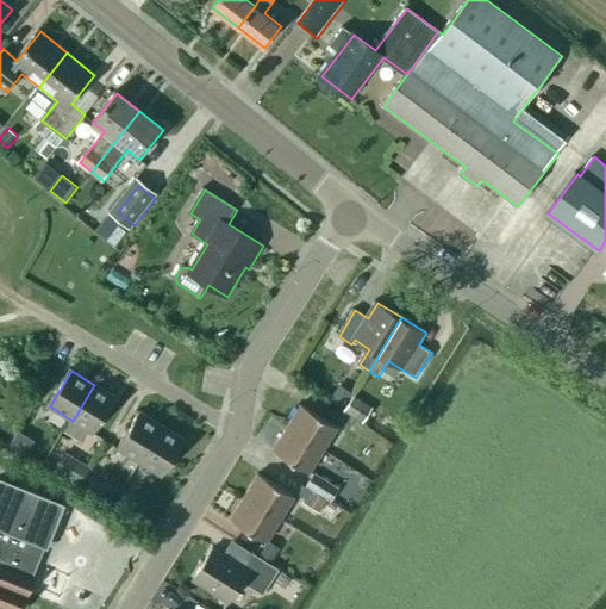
[(94,434),(117,398),(94,385),(73,421),(94,434)]
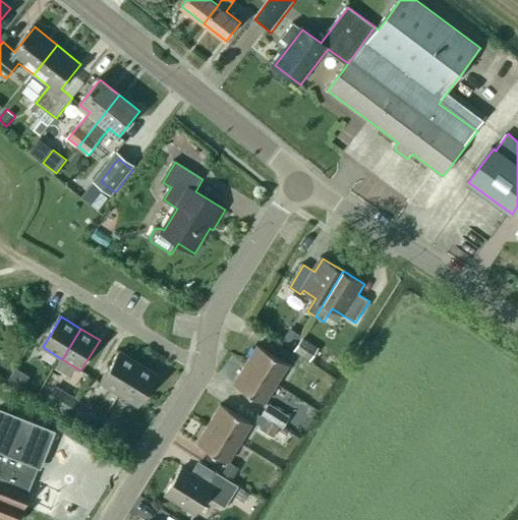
[(291,330),(283,343),(294,349),(302,336),(291,330)]
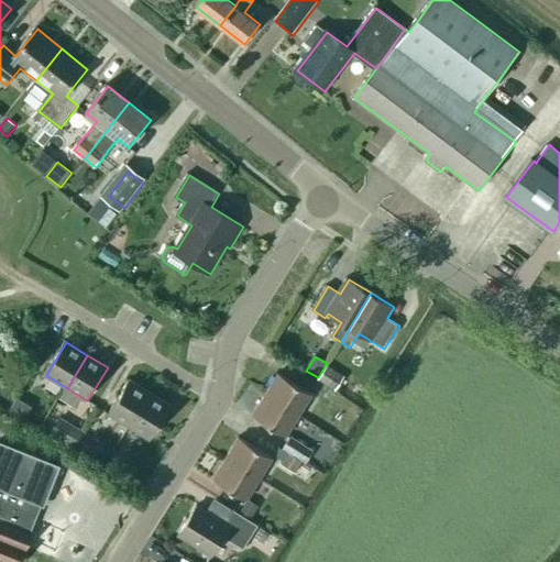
[(329,366),(320,381),(337,392),(347,377),(329,366)]
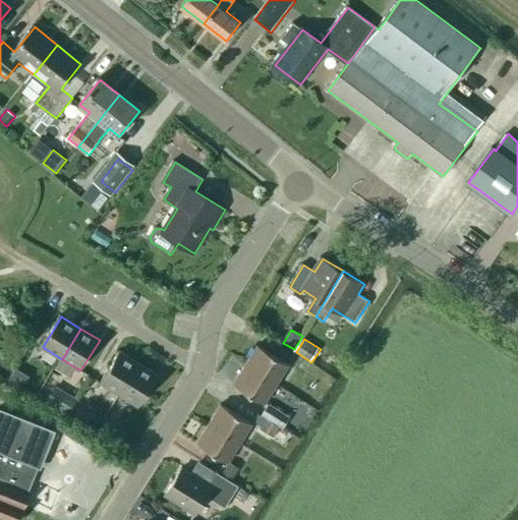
[(290,365),(259,346),(246,365),(278,385),(290,365)]
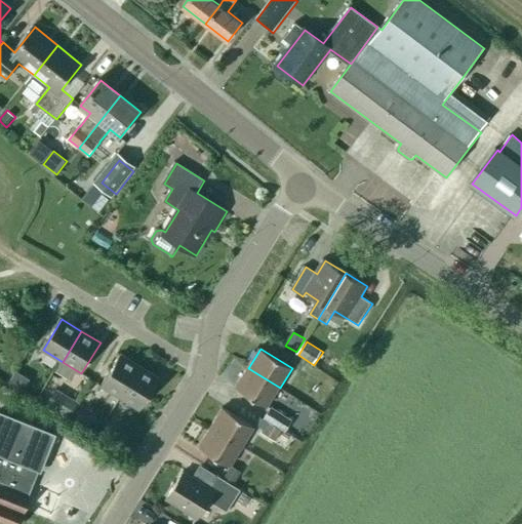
[(121,356),(103,387),(122,398),(141,367),(121,356)]
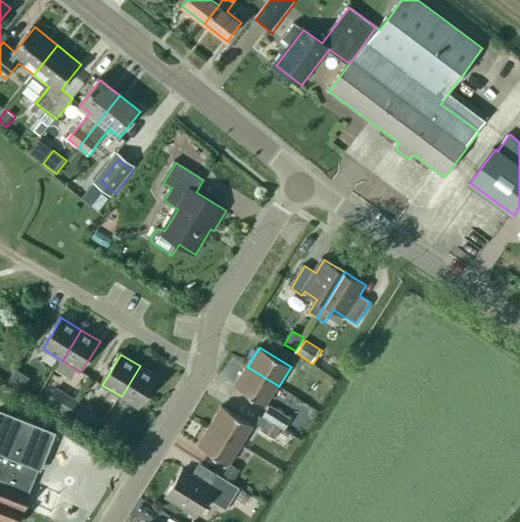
[(140,366),(122,396),(140,409),(159,378),(140,366)]
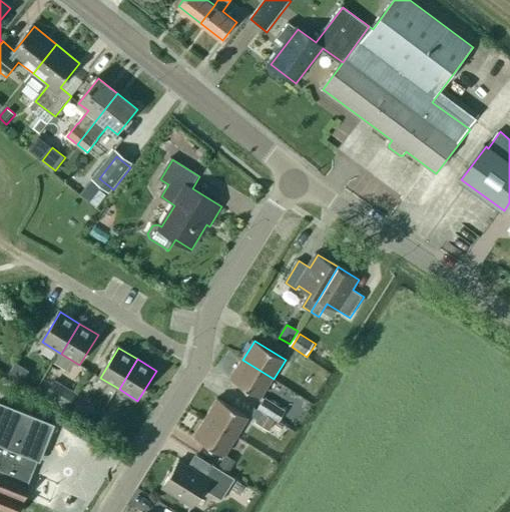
[(231,379),(262,398),(274,379),(242,360),(231,379)]
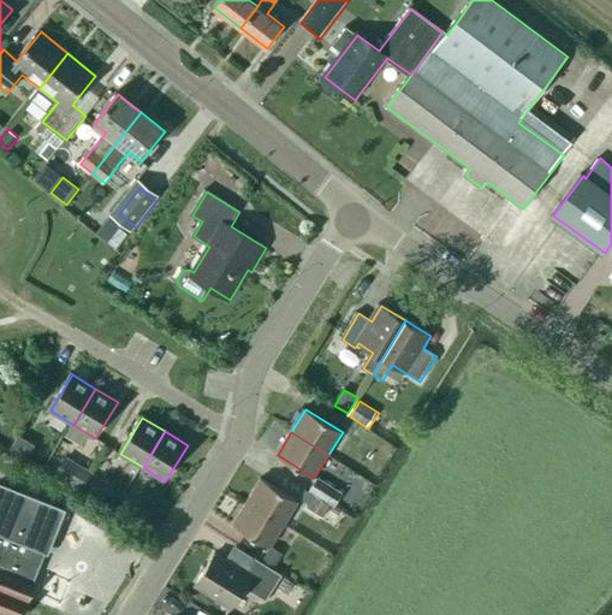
[(27,456),(33,445),(19,439),(13,449),(27,456)]
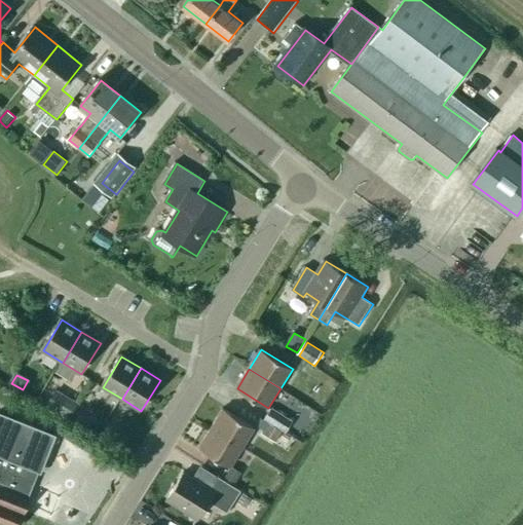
[(69,398),(61,392),(58,390),(48,407),(69,419),(70,419),(79,404),(78,404),(69,398)]
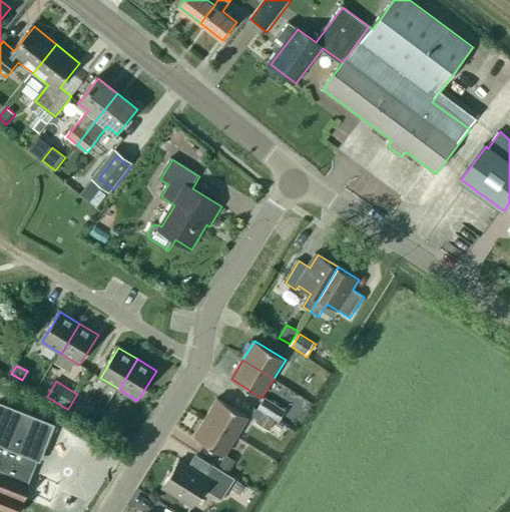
[(276,404),(274,403),(267,399),(260,410),(274,420),(282,408),(276,404)]
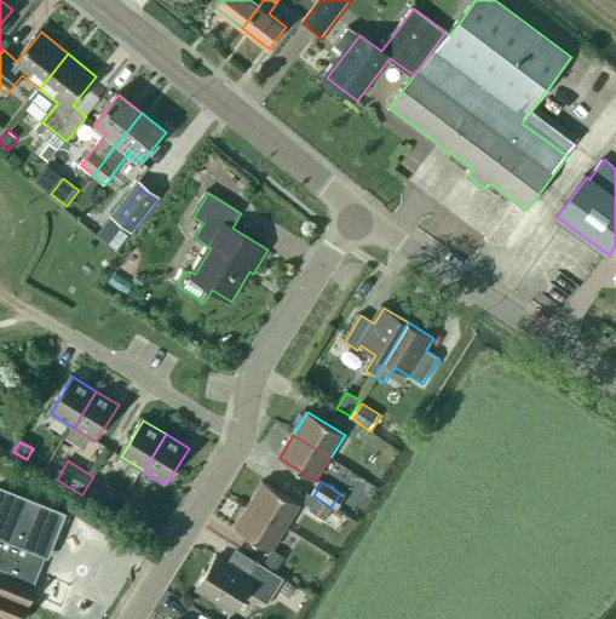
[(249,506),(287,528),(301,506),(264,483),(249,506)]
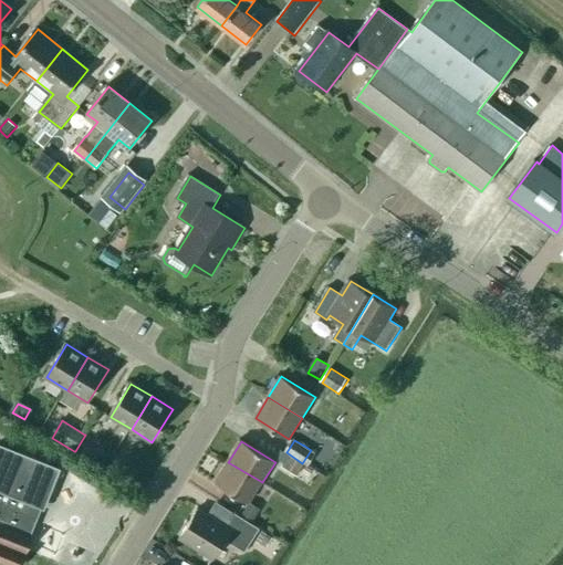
[(0,562),(7,564),(21,564),(33,537),(32,536),(40,518),(35,515),(40,505),(44,506),(59,470),(0,446),(0,562)]
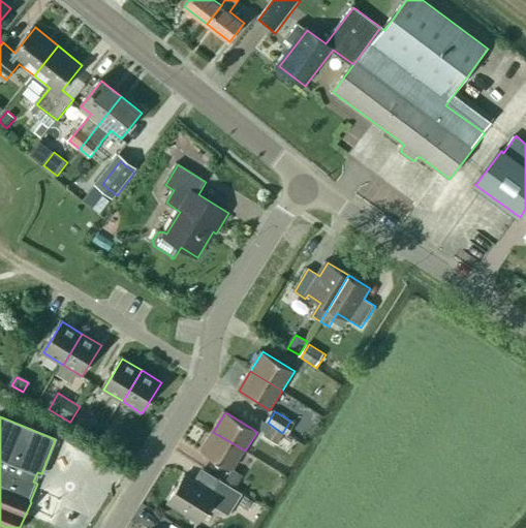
[(276,430),(269,426),(263,422),(258,429),(267,434),(265,437),(279,446),(285,435),(276,430)]
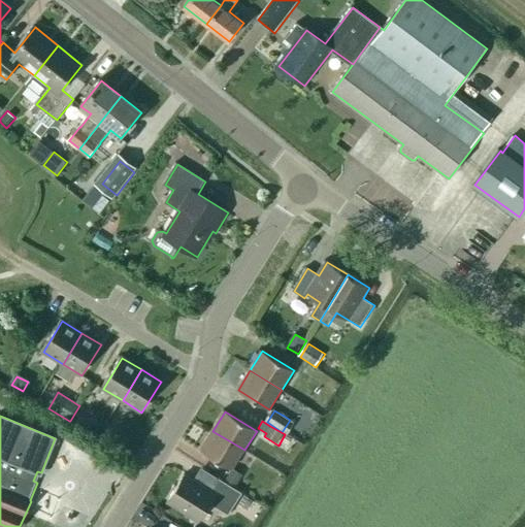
[(115,435),(107,431),(103,438),(111,442),(115,435)]
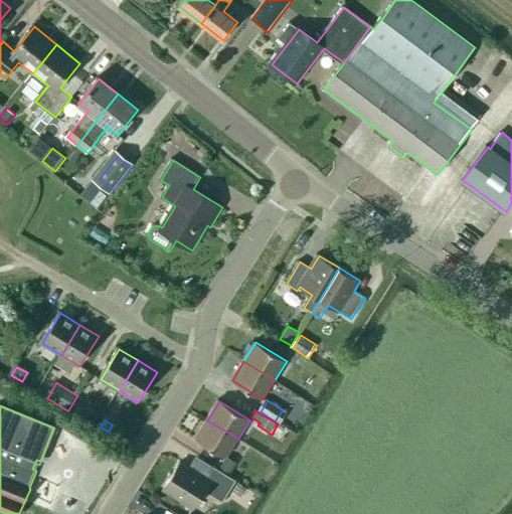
[(226,458),(238,439),(207,420),(196,439),(226,458)]
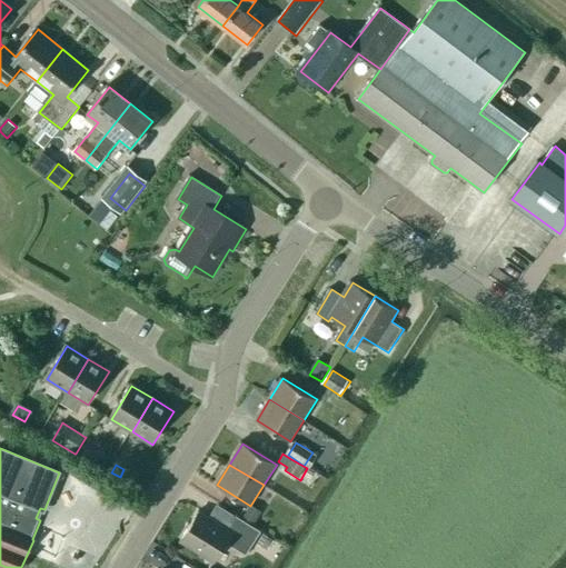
[(251,506),(244,520),(218,505),(210,519),(200,512),(181,541),(215,562),(228,542),(247,556),(262,531),(254,527),(262,512),(251,506)]
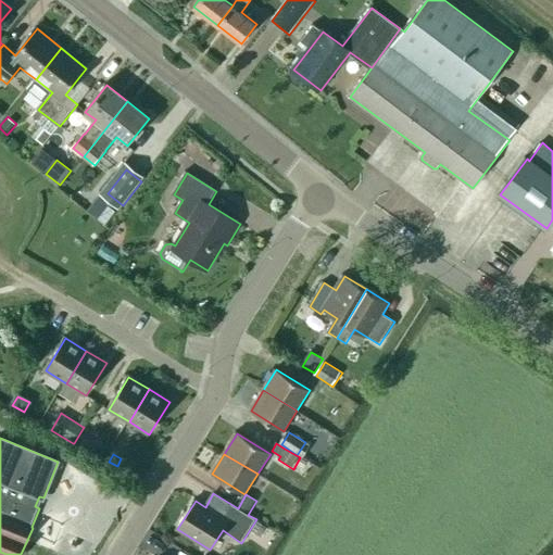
[(264,539),(272,527),(259,520),(252,532),(264,539)]
